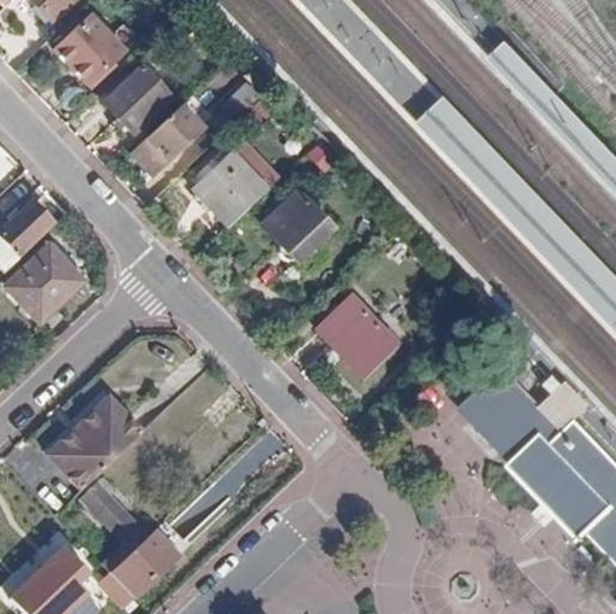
[(35,0),(52,18),(71,0),(35,0)]
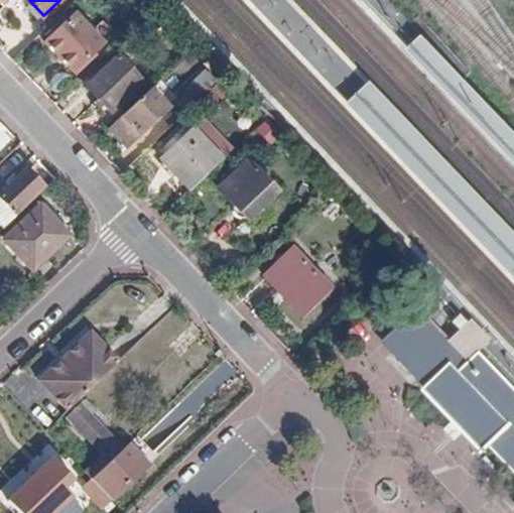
[(45,39),(74,69),(105,38),(78,9),(45,39)]
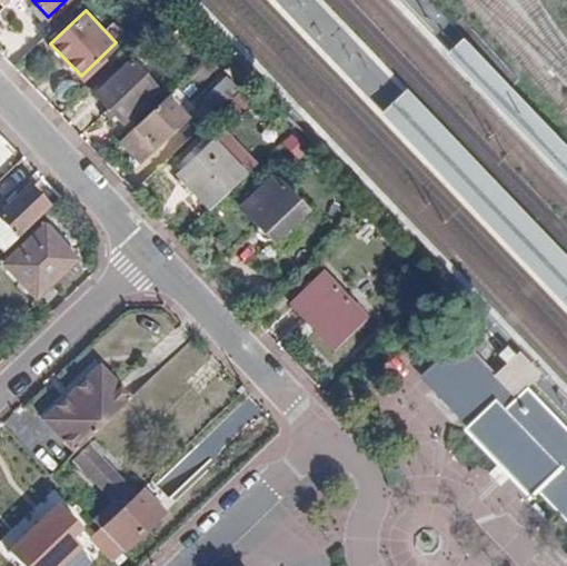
[(99,91),(123,120),(160,86),(135,58),(99,91)]
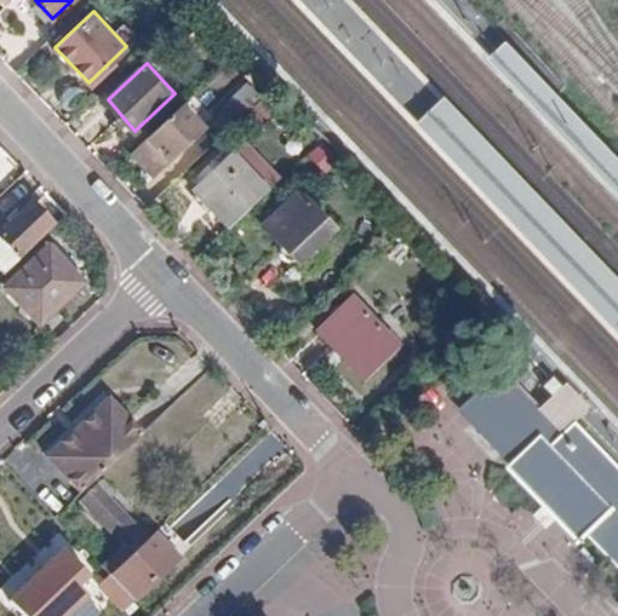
[(234,95),(246,107),(259,96),(247,80),(234,95)]
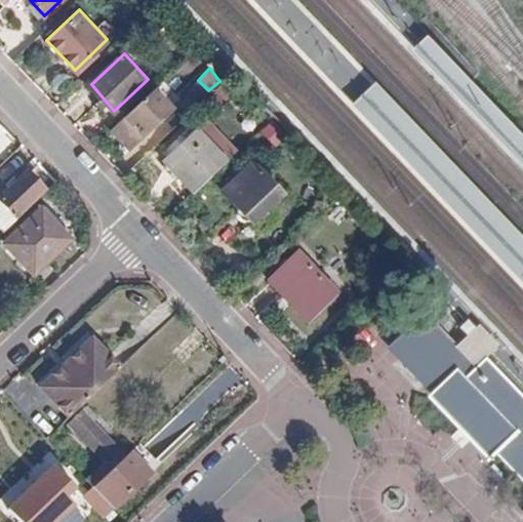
[(174,108),(155,87),(125,116),(145,135),(174,108)]
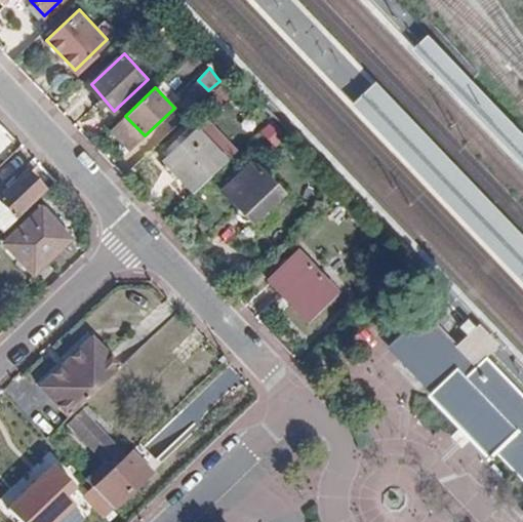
[(277,117),(263,129),(278,146),(291,133),(277,117)]
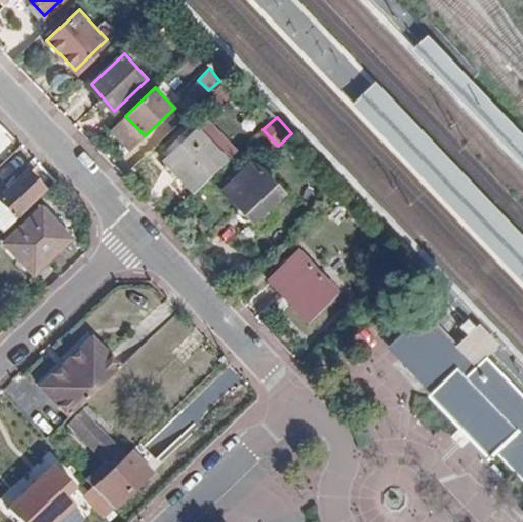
[(198,127),(164,159),(194,191),(228,159),(198,127)]
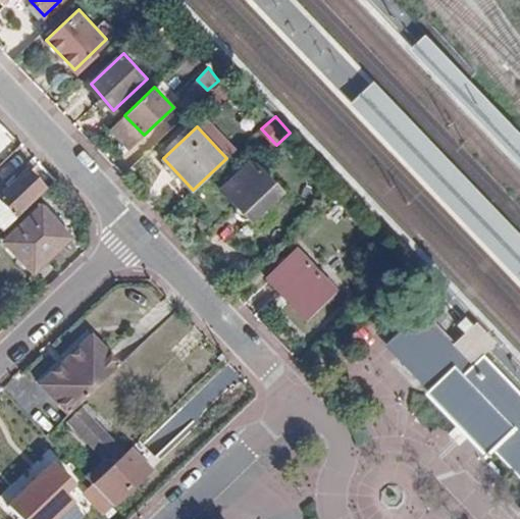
[(254,160),(222,190),(252,220),(266,206),(281,190),(254,160)]
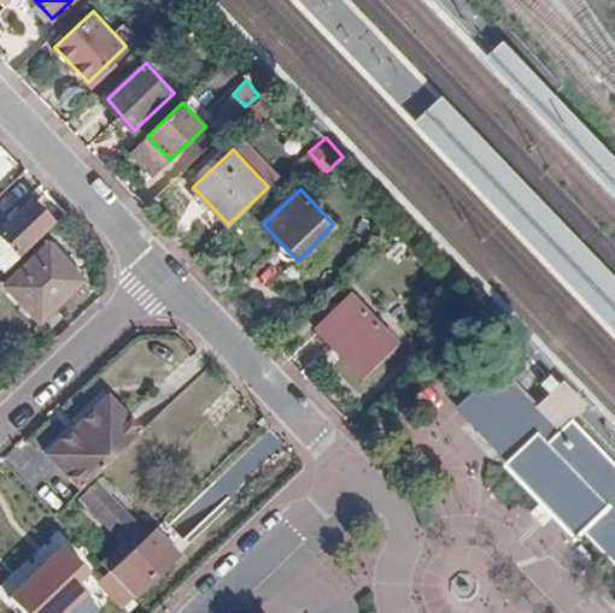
[(3,230),(22,252),(54,220),(34,200),(3,230)]
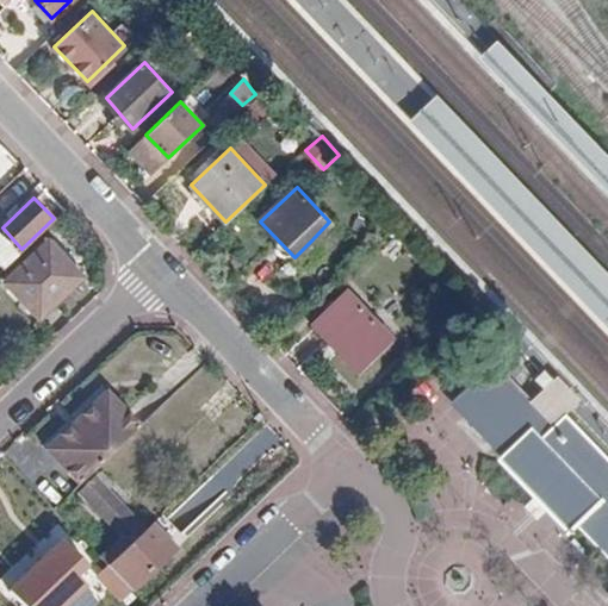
[(41,314),(82,274),(51,241),(8,281),(41,314)]
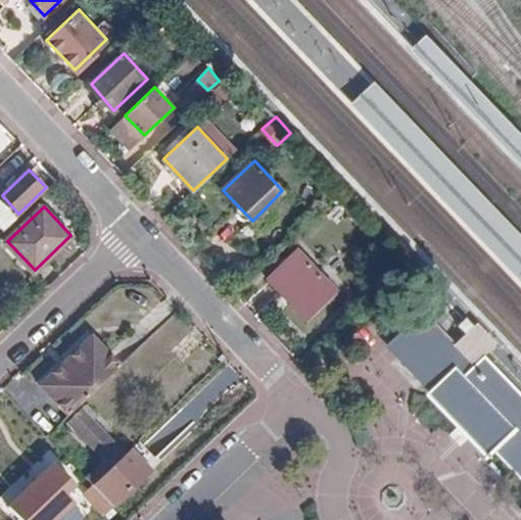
[(275,216),(267,206),(252,221),(261,230),(275,216)]
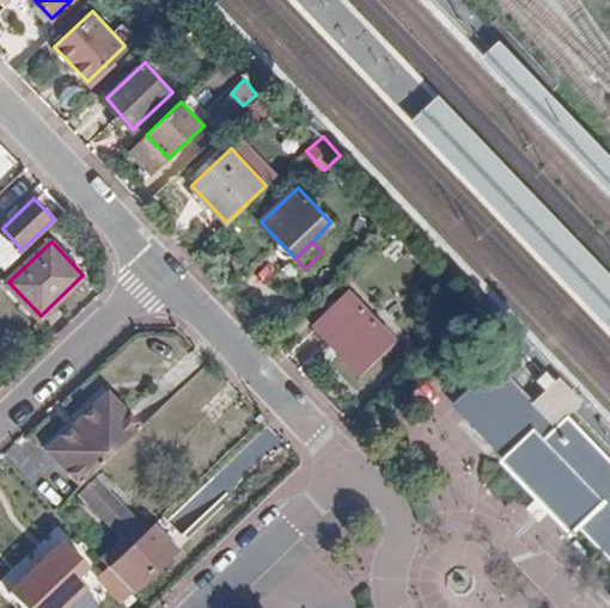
[(336,335),(364,364),(394,337),(351,290),(313,324),(329,342),(336,335)]
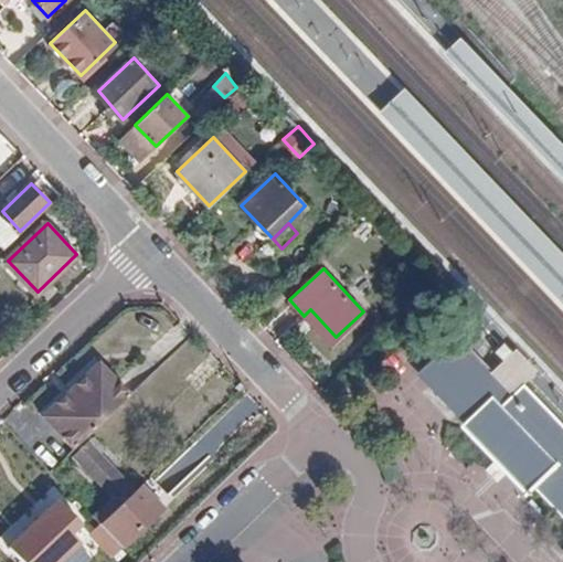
[(497,375),(458,335),(439,352),(433,358),(417,373),(428,385),(441,398),(448,406),(455,413),(467,425),(497,457),(502,464),(514,477),(527,489),(532,485),(562,516),(562,422),(549,407),(529,386),(523,391),(518,398),(497,375)]
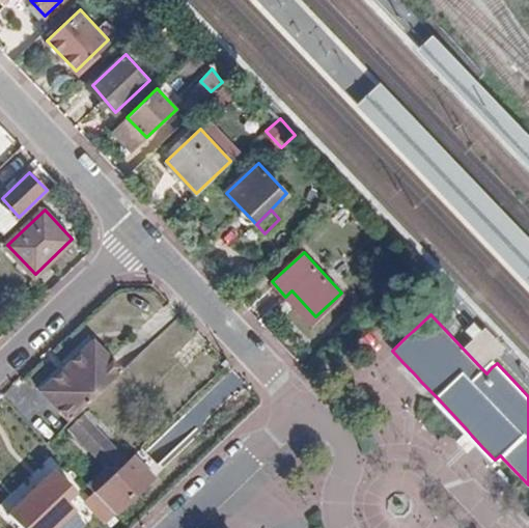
[(485,329),(477,321),(471,326),(469,328),(476,337),(481,333),(485,329)]
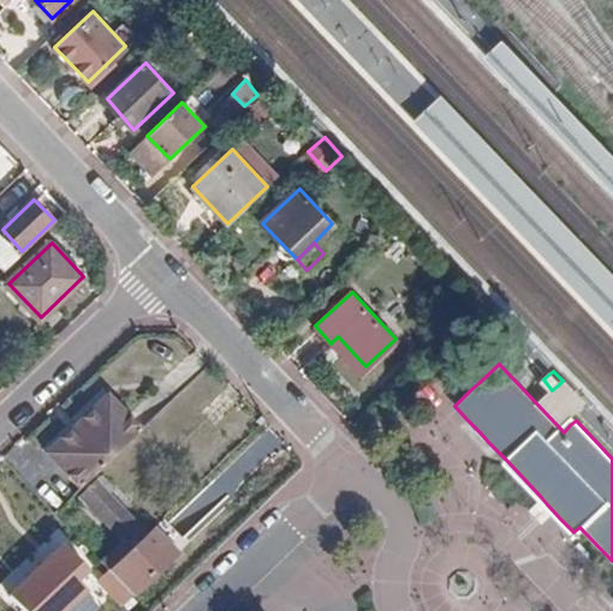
[(52,449),(84,486),(144,429),(109,393),(52,449)]
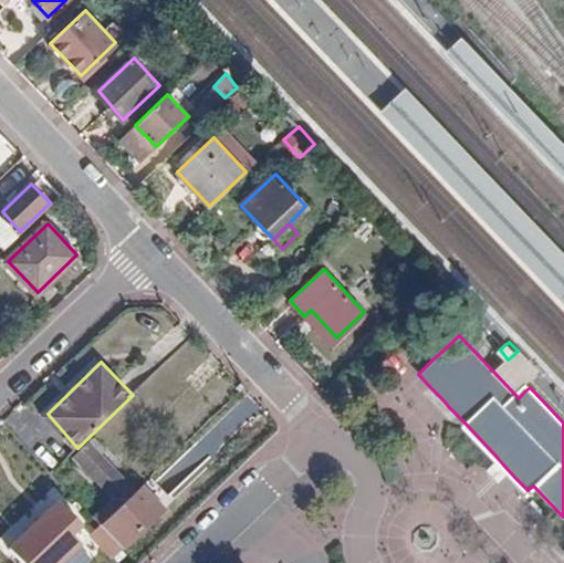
[(112,497),(94,514),(103,523),(137,490),(91,440),(73,456),(112,497)]
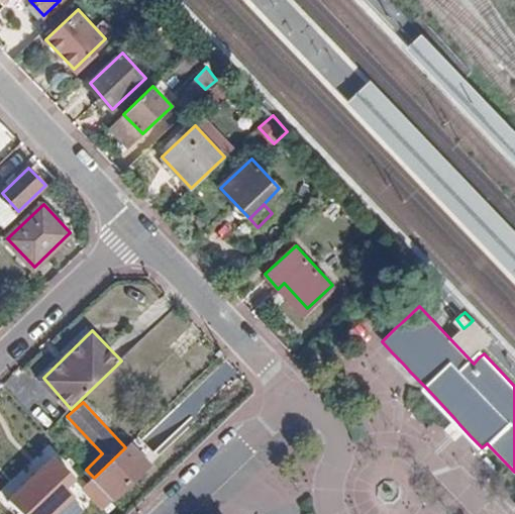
[(130,443),(125,447),(94,478),(115,501),(152,467),(130,443)]
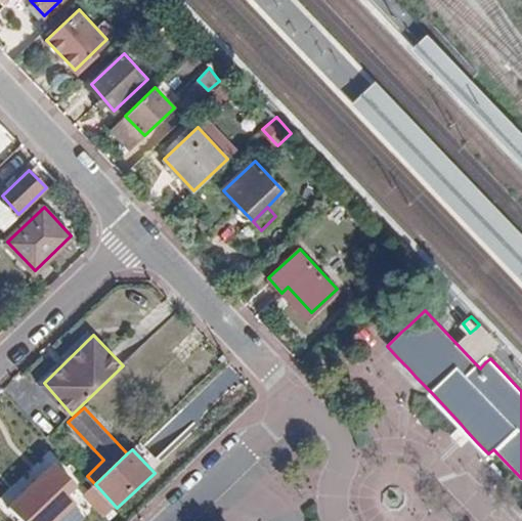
[(58,520),(77,504),(69,494),(78,486),(54,462),(20,492),(47,520),(58,520)]
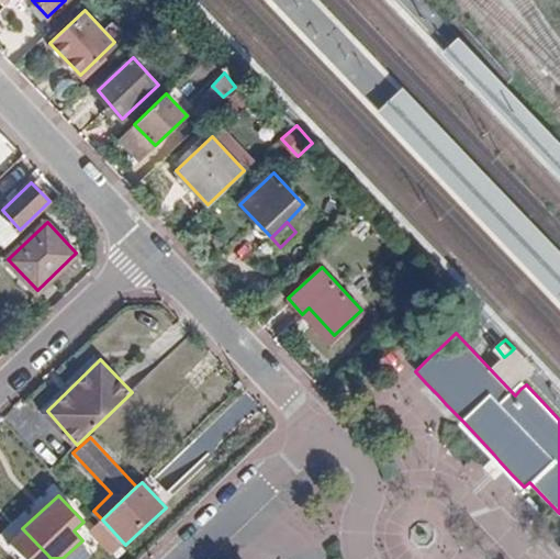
[(99,522),(122,547),(125,545),(102,520),(99,522)]
